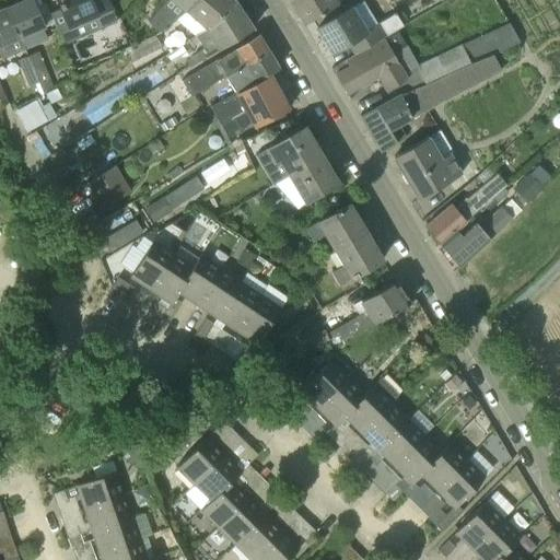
[(44,28),(38,18),(31,0),(23,0),(8,8),(25,49),(47,41),(43,30),(44,28)]
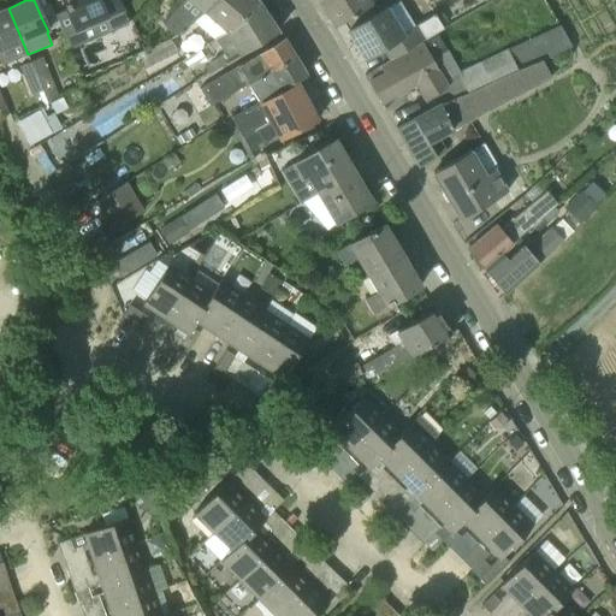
[(122,10),(119,5),(117,0),(61,0),(66,10),(54,15),(64,37),(70,49),(98,37),(92,23),(122,10)]
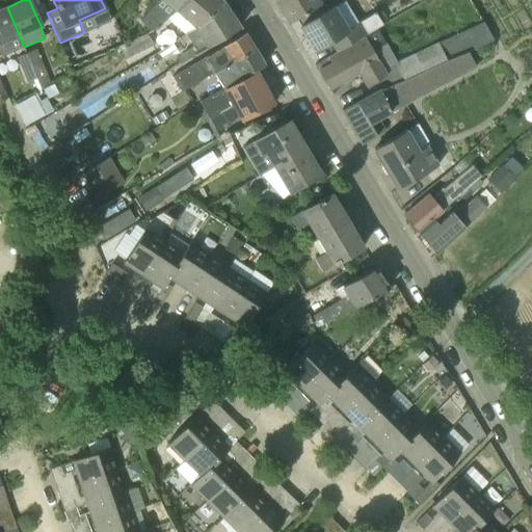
[(158,0),(137,21),(152,33),(160,24),(166,20),(176,10),(184,0),(158,0)]
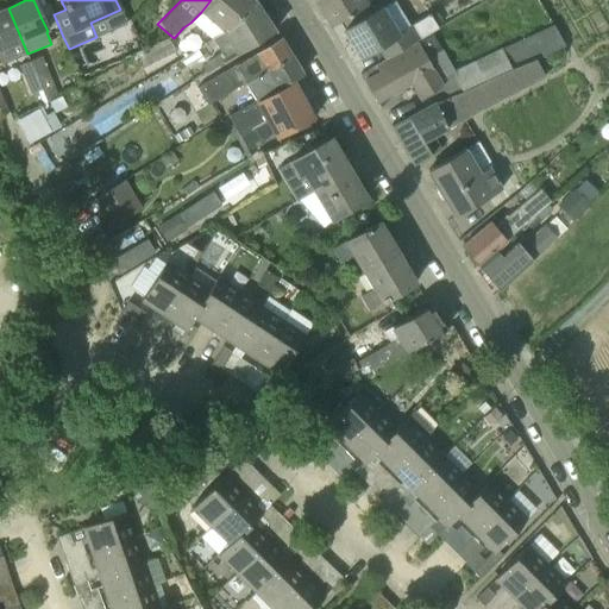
[(211,0),(201,12),(190,23),(212,39),(225,33),(255,1),(253,0),(211,0)]
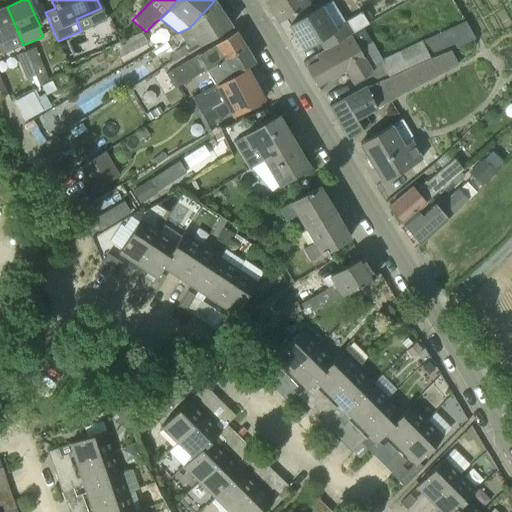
[(264,0),(278,22),(309,2),(307,0),(264,0)]
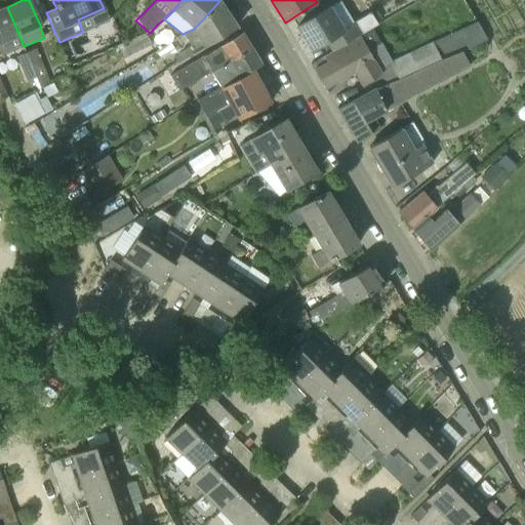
[(311,49),(327,40),(333,51),(335,49),(348,41),(371,28),(372,29),(377,25),(370,12),(353,23),(339,0),(296,27),(311,49)]
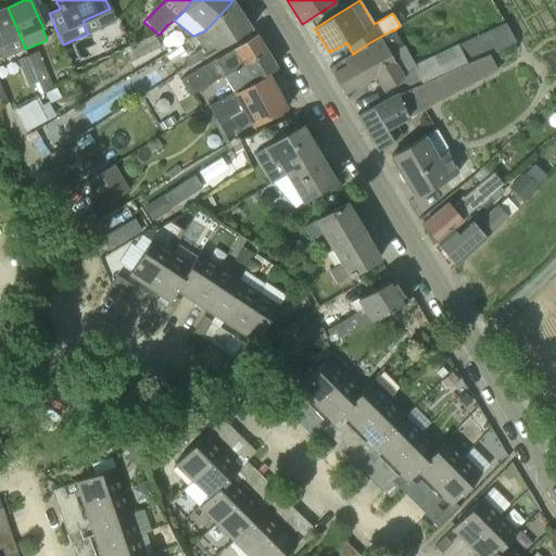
[(196,62),(232,40),(251,28),(232,1),(205,30),(193,36),(184,42),(196,62)]
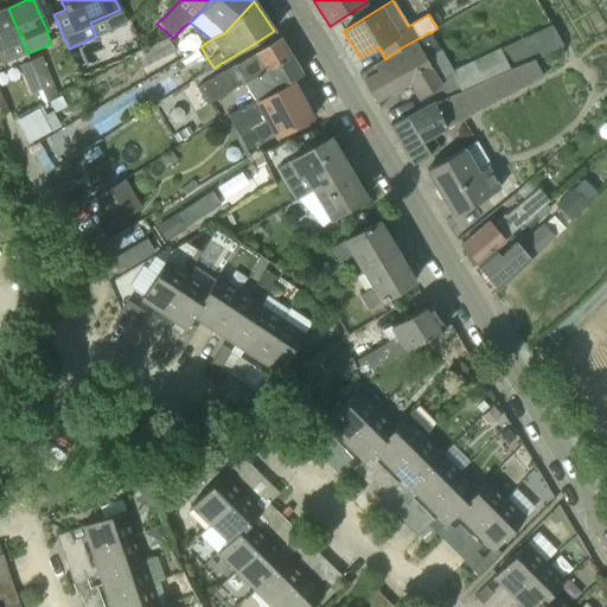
[(0,62),(1,65),(27,53),(8,8),(0,11),(0,62)]
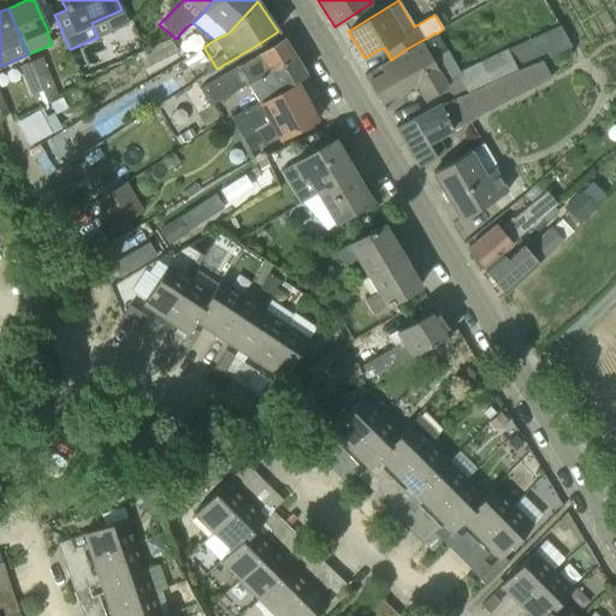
[(380,104),(415,84),(430,110),(460,96),(540,59),(542,61),(572,47),(560,25),(458,71),(437,34),(436,33),(408,48),(394,58),(391,60),(365,76),(380,104)]
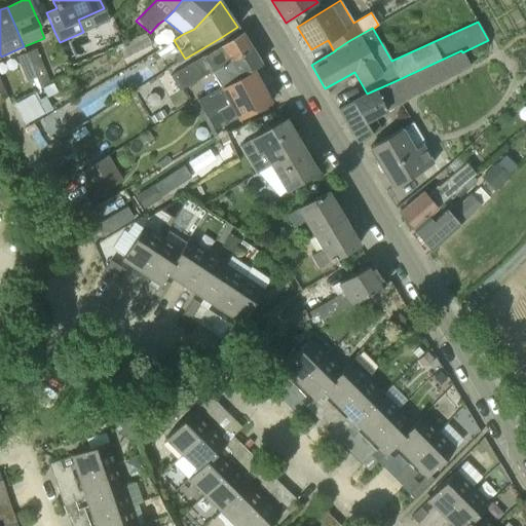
[(114,48),(120,60),(151,42),(145,31),(114,48)]
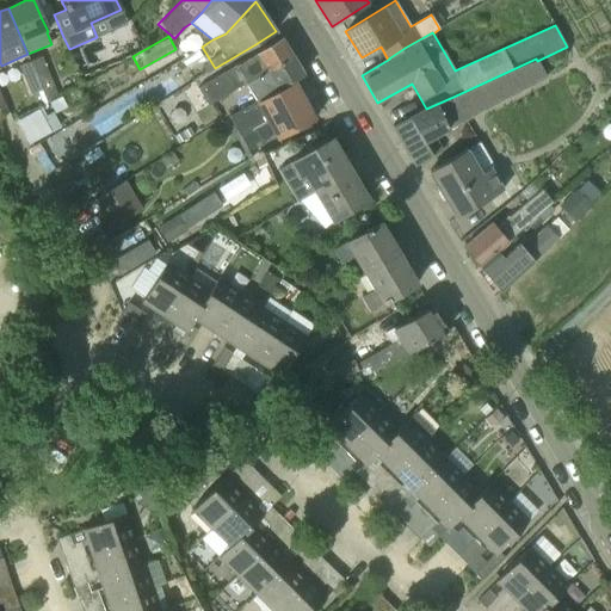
[(209,105),(226,96),(245,85),(245,84),(291,56),(281,38),(260,50),(215,79),(199,88),(209,105)]
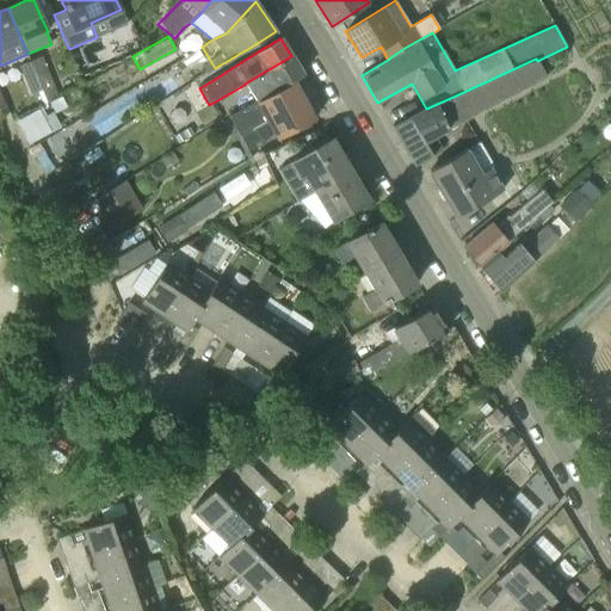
[(245,85),(255,102),(279,88),(303,75),(291,56),(245,84),(245,85)]
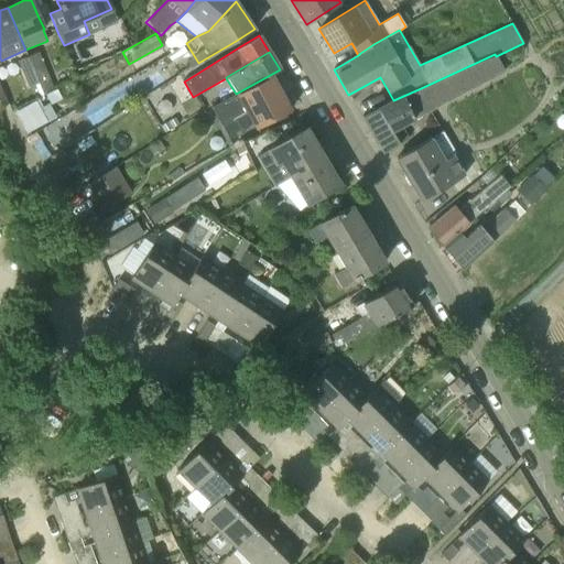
[(28,56),(39,84),(50,78),(39,53),(28,56)]
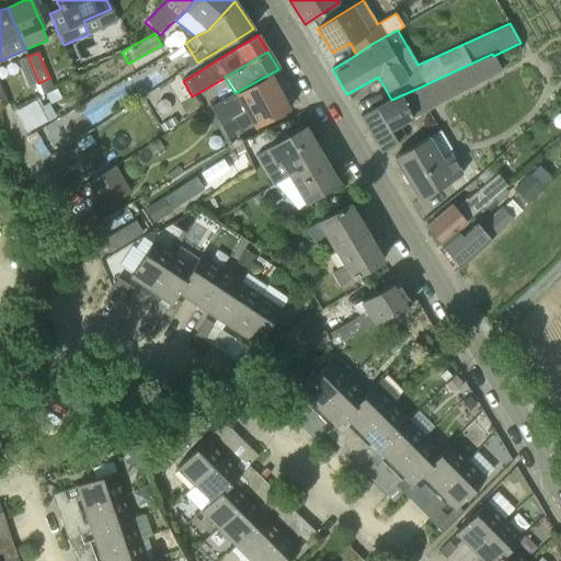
[(493,56),(492,54),(419,88),(391,100),(361,117),(379,152),(405,138),(400,126),(413,119),(502,71),(493,56)]
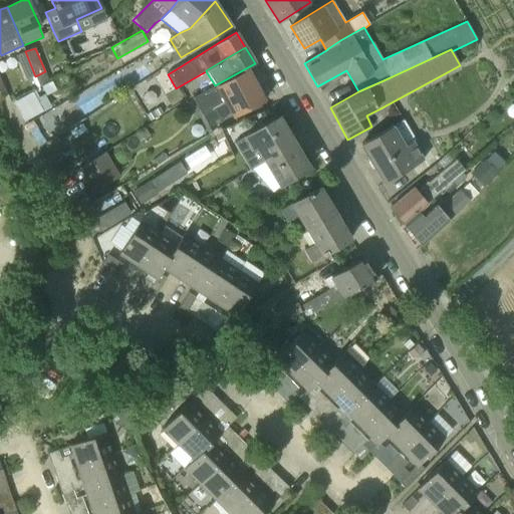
[(27,79),(35,76),(25,51),(16,55),(27,79)]
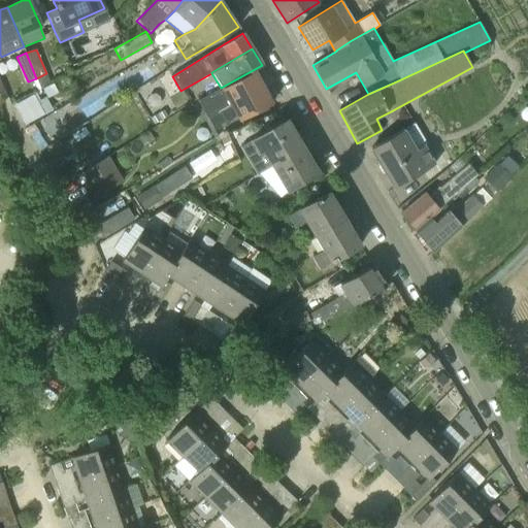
[(207,118),(230,106),(238,121),(272,103),(255,70),(241,76),(221,88),(198,101),(207,118)]
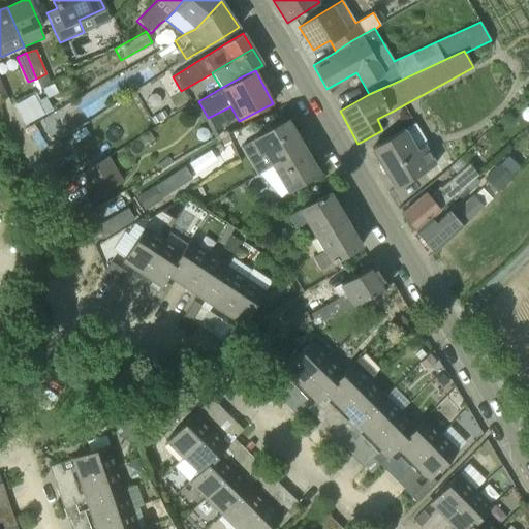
[(51,84),(42,88),(48,97),(58,92),(53,83),(51,84)]
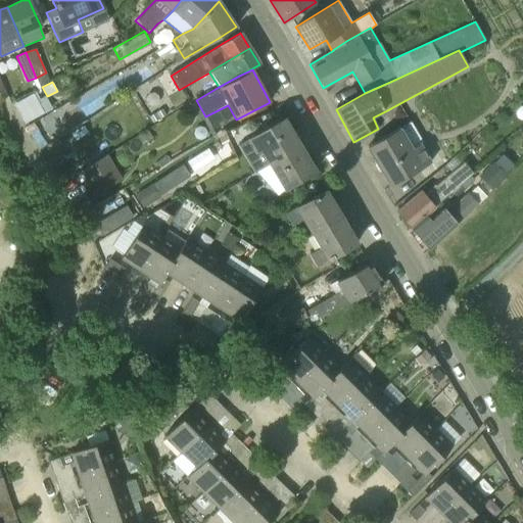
[(45,95),(37,100),(33,92),(13,104),(26,125),(45,112),(52,108),(45,95)]
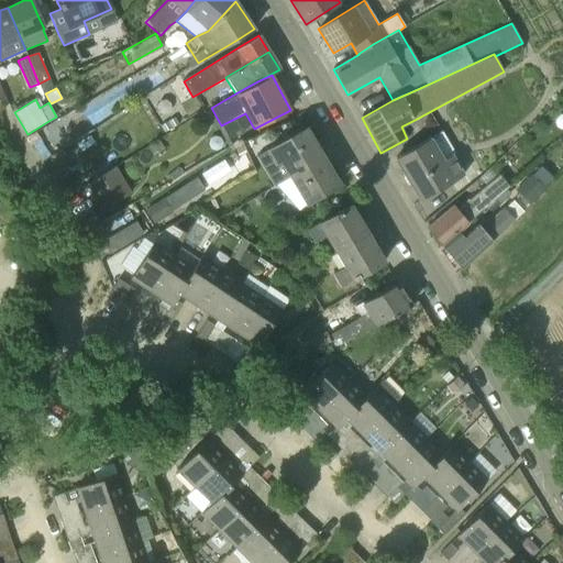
[(277,184),(288,177),(322,156),(305,128),(286,139),(260,154),(277,184)]
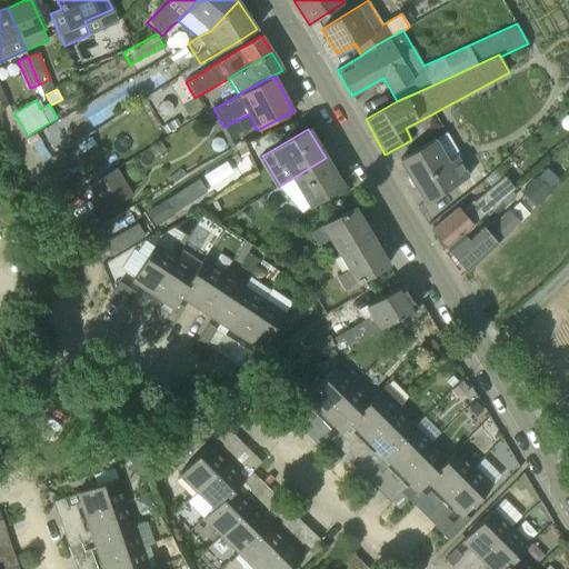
[(425,203),(445,191),(467,177),(456,158),(458,156),(445,132),(418,148),(399,160),(425,203)]
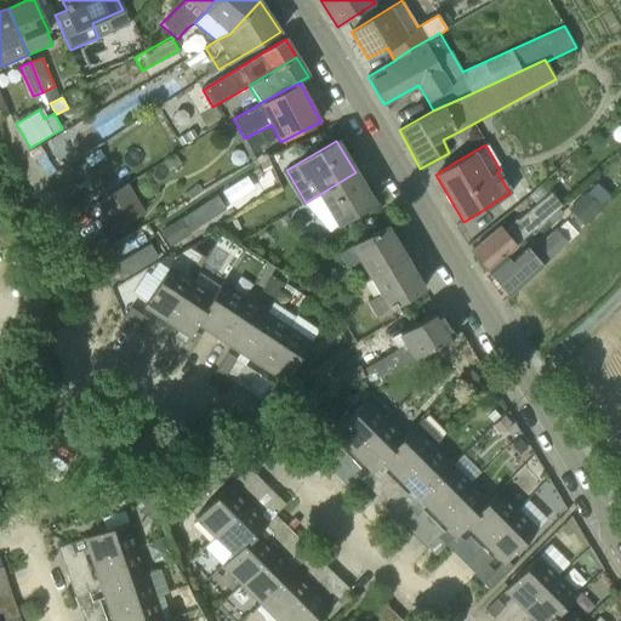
[(318,195),(336,226),(374,204),(355,172),(318,195)]
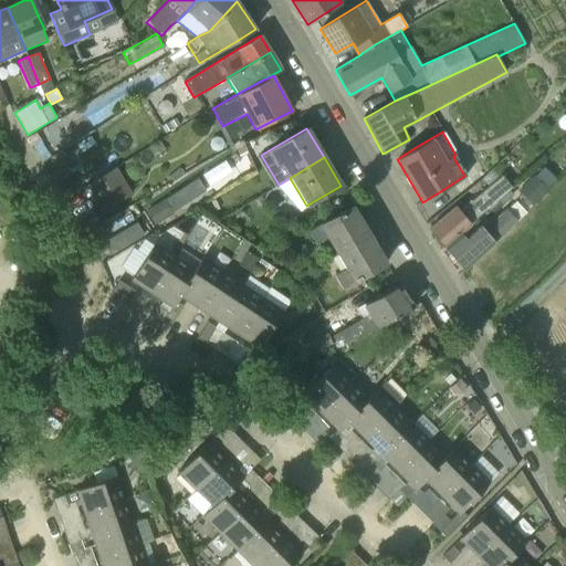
[(116,166),(86,184),(103,210),(132,194),(116,166)]
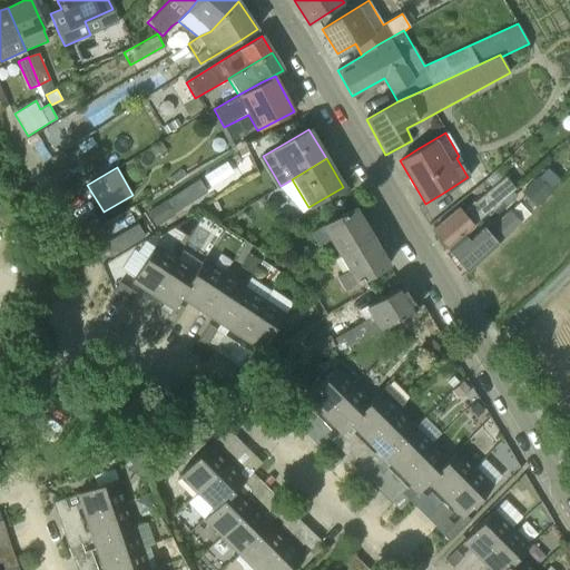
[(536,176),(520,192),(536,207),(552,192),(536,176)]
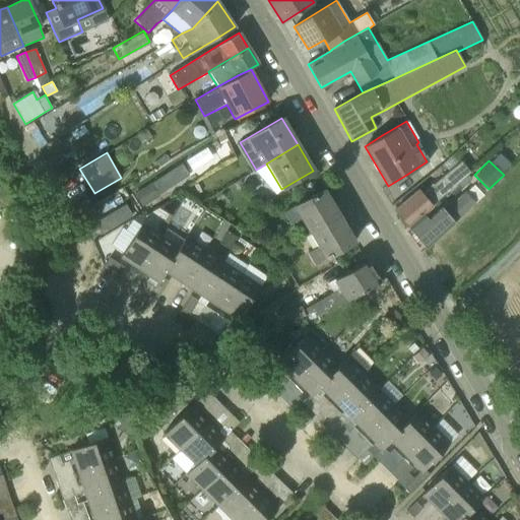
[(418,190),(395,209),(407,225),(436,201),(437,202),(444,195),(446,197),(457,186),(456,185),(458,184),(468,174),(470,173),(460,161),(421,193),(418,190)]
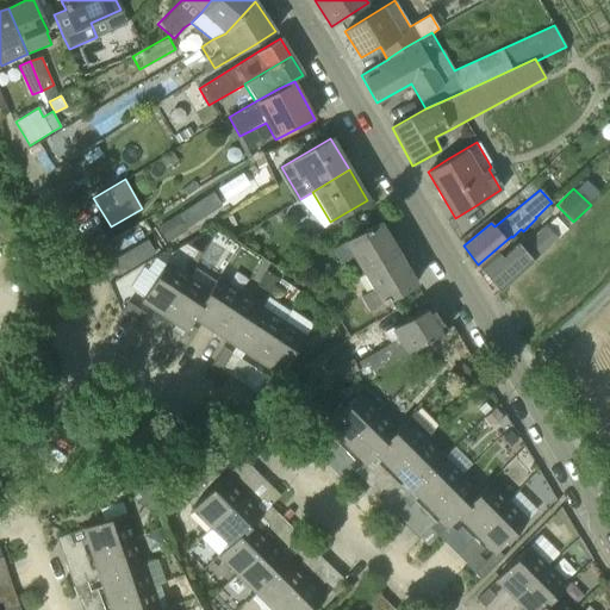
[(201,199),(210,213),(221,206),(211,193),(201,199)]
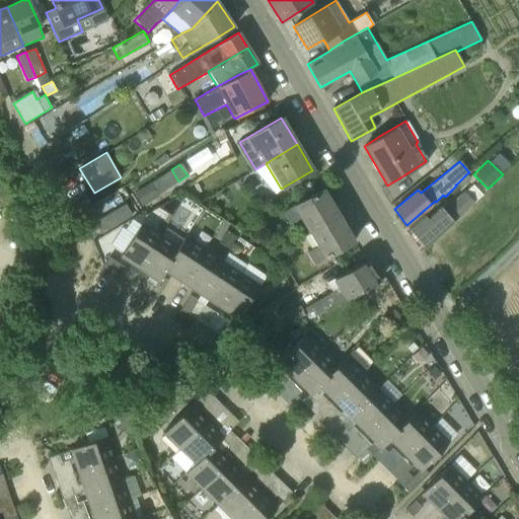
[(467,173),(457,183),(461,188),(471,178),(467,173)]
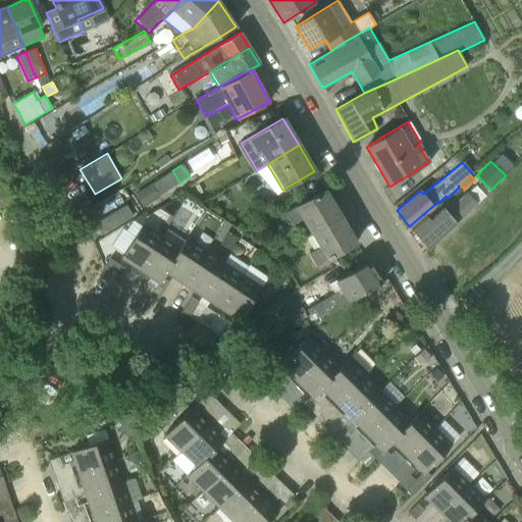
[(155,200),(146,187),(134,195),(143,208),(155,200)]
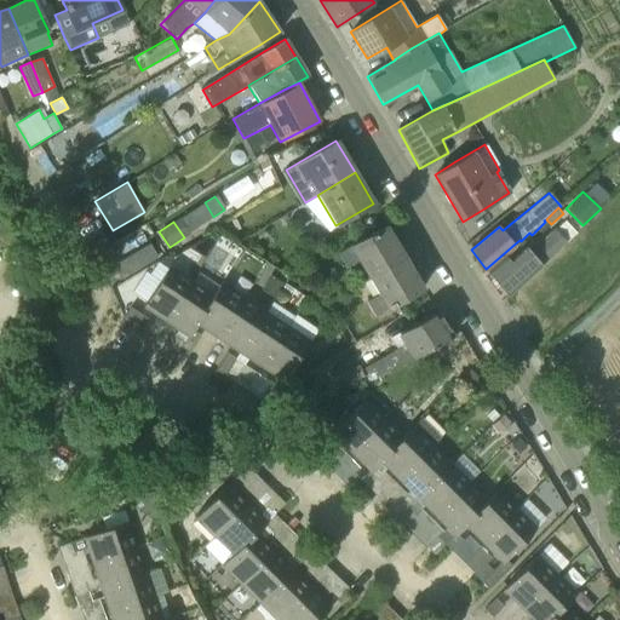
[(368,277),(405,256),(386,225),(338,253),(348,268),(359,260),(368,277)]
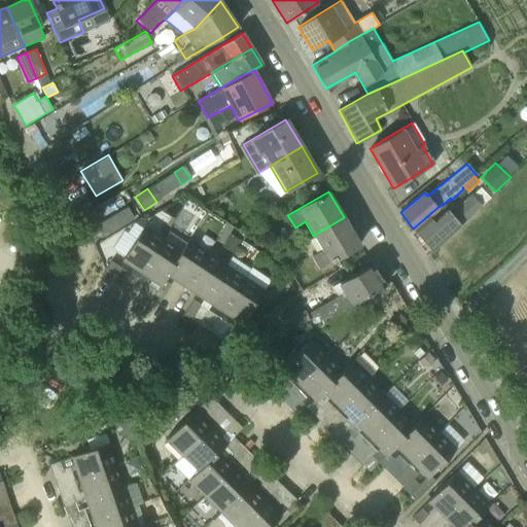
[(413,229),(432,251),(451,235),(461,225),(482,206),(470,196),(452,215),(443,205),(442,204),(413,229)]
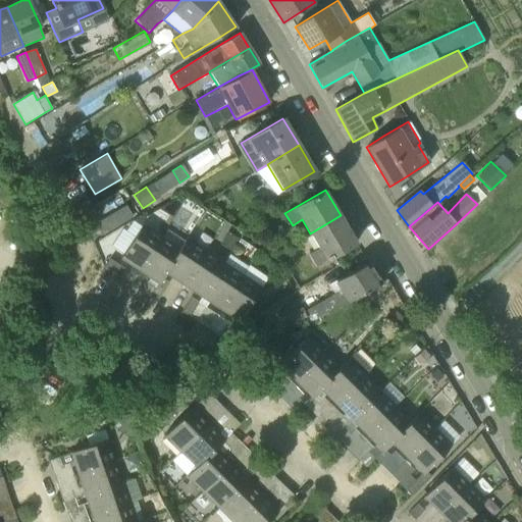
[(126,204),(117,209),(124,222),(134,217),(126,204)]
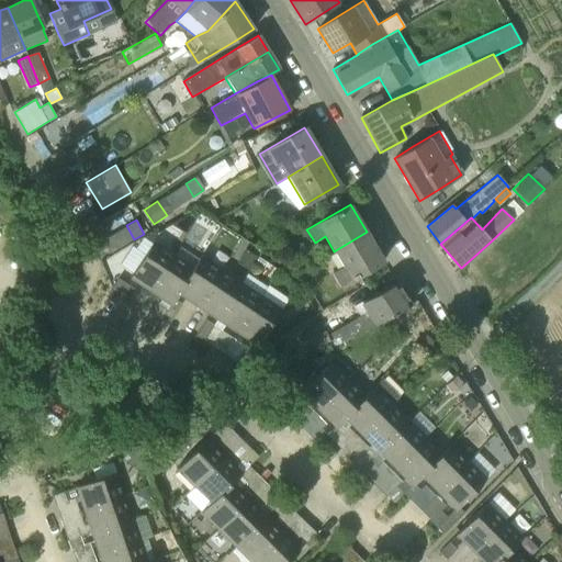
[(332,274),(340,287),(383,260),(367,232),(334,251),(343,267),(332,274)]
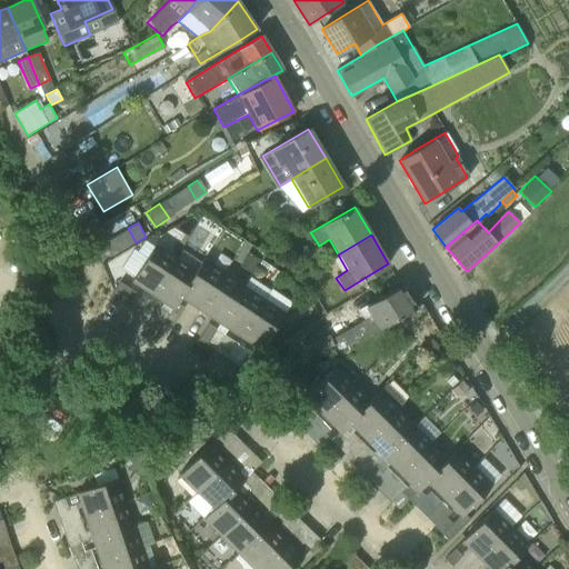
[(131,280),(152,295),(177,258),(155,245),(131,280)]
